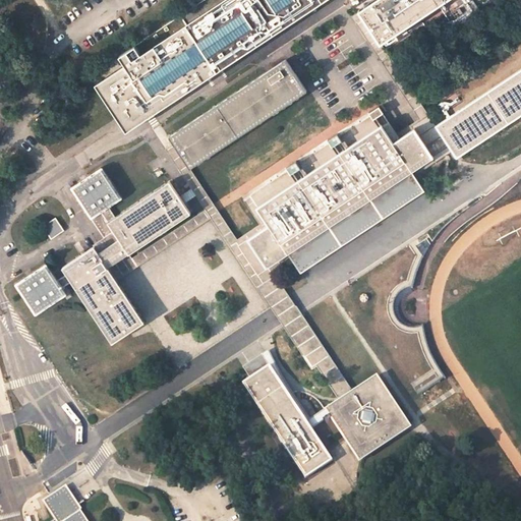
[(124,125),(127,130),(151,115),(215,72),(217,70),(324,0),(201,0),(180,14),(120,55),(126,63),(119,68),(96,83),(124,125)]
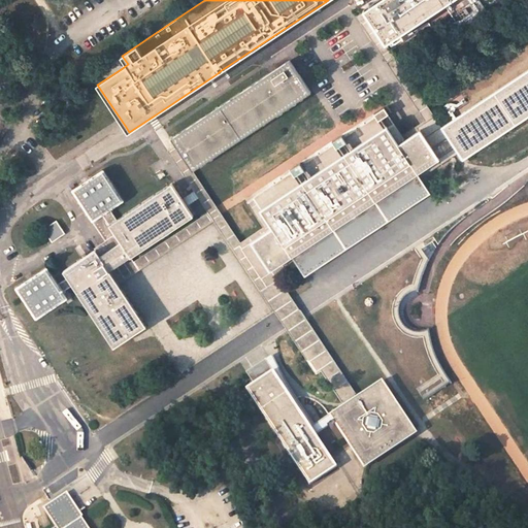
[(373,23),(386,42),(449,0),(381,0),(365,10),(370,19),(373,23)]
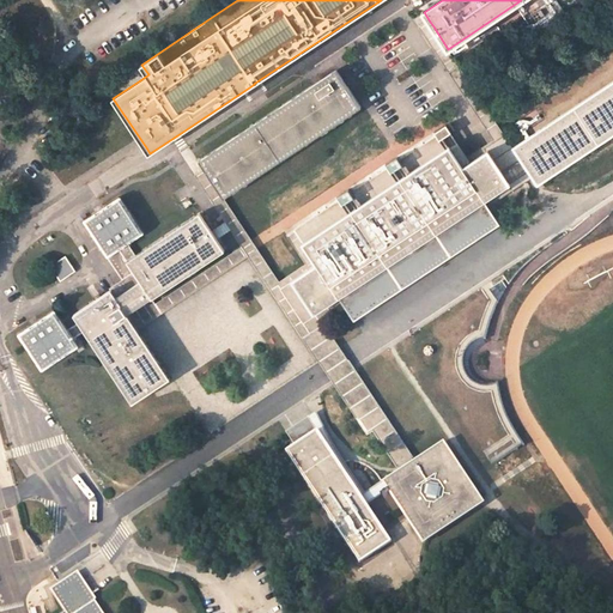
[(434,26),(430,22),(422,28),(424,32),(469,102),(484,123),(496,140),(490,144),(467,159),(456,144),(449,147),(463,169),(487,152),(505,178),(509,184),(515,181),(523,175),(529,171),(526,167),(514,149),(513,150),(496,125),(492,120),(490,116),(454,61),(445,50),(448,49),(434,26)]
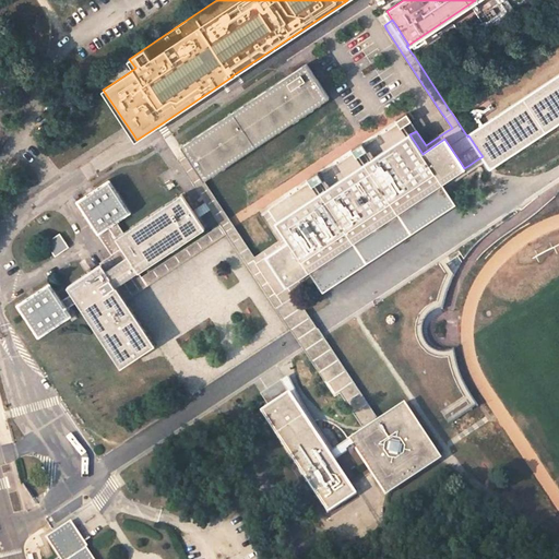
[(190,159),(204,179),(329,97),(316,76),(307,63),(284,79),(181,146),(187,154),(190,159)]
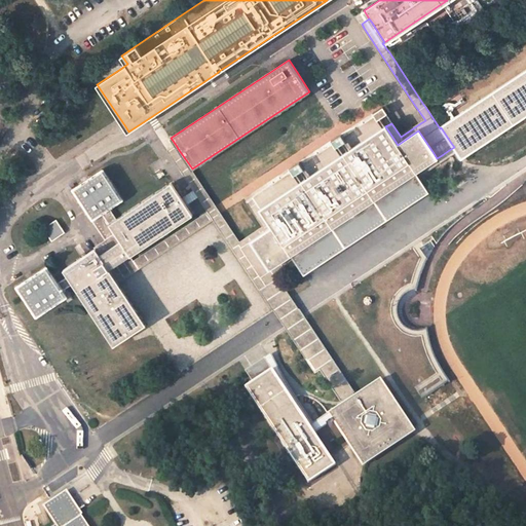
[(454,147),(460,157),(525,114),(525,71),(441,127),(451,143),(454,147)]
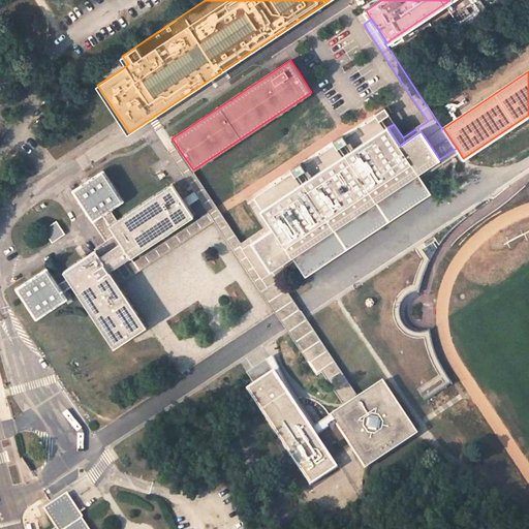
[(29,84),(19,80),(16,87),(26,91),(29,84)]
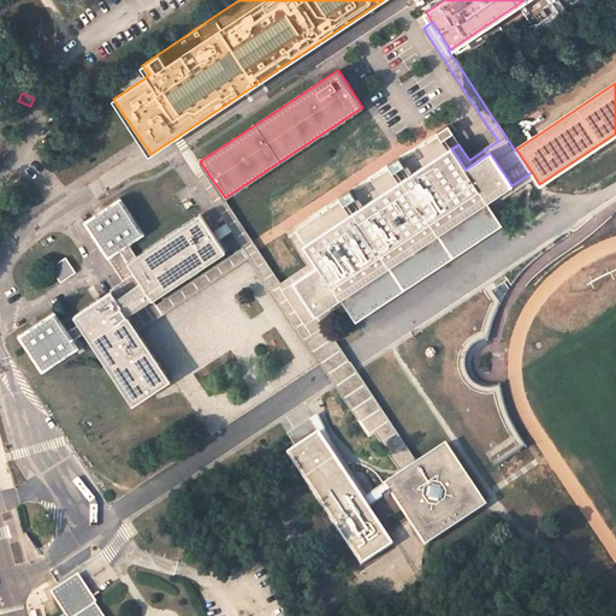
[(282,289),(306,325),(319,317),(342,301),(489,205),(513,188),(511,185),(508,179),(490,153),(466,170),(451,148),(458,144),(460,143),(448,126),(437,134),(439,137),(402,161),(400,158),(388,166),(390,170),(353,194),(350,190),(338,199),(341,202),(296,232),(318,265),(282,289)]
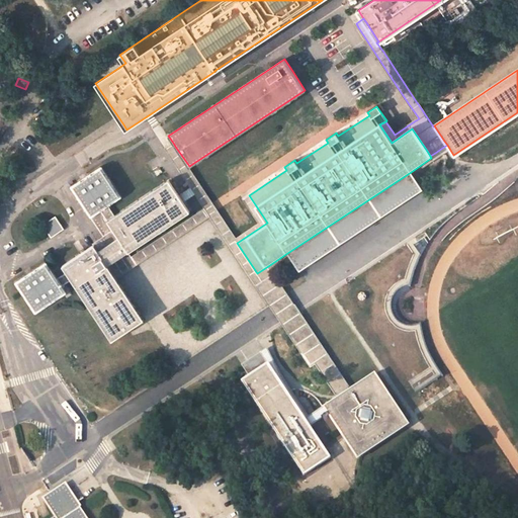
[(113,262),(108,265),(116,277),(210,214),(275,314),(283,325),(311,366),(316,363),(339,398),(341,402),(347,398),(352,395),(299,314),(292,303),(286,293),(269,268),(268,266),(257,273),(237,243),(267,223),(249,195),(244,198),(260,224),(236,239),(214,206),(211,202),(188,167),(189,166),(176,148),(173,143),(170,146),(166,148),(191,186),(178,194),(181,198),(183,202),(196,193),(205,207),(132,257),(128,252),(113,262)]
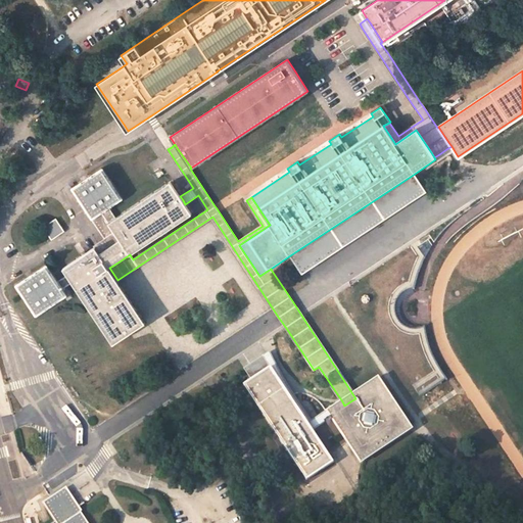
[(89,176),(70,188),(105,239),(115,232),(108,223),(116,218),(115,217),(109,207),(123,198),(101,168),(89,176)]
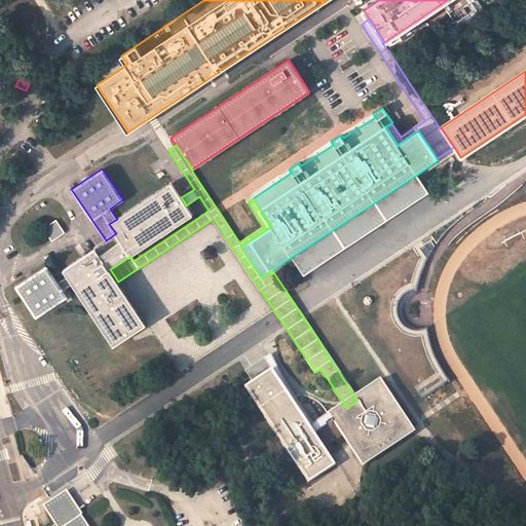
[(417,175),(292,257),(293,259),(301,270),(425,188),(421,181),(417,175)]
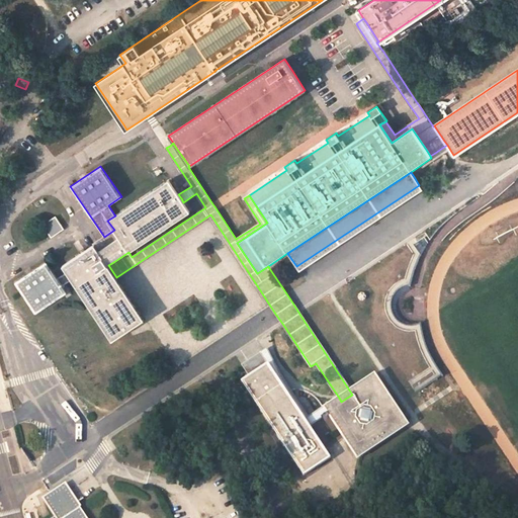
[(128,252),(189,211),(183,202),(181,198),(178,194),(169,180),(115,216),(107,221),(114,230),(119,237),(103,248),(98,251),(108,265),(113,262),(128,252)]
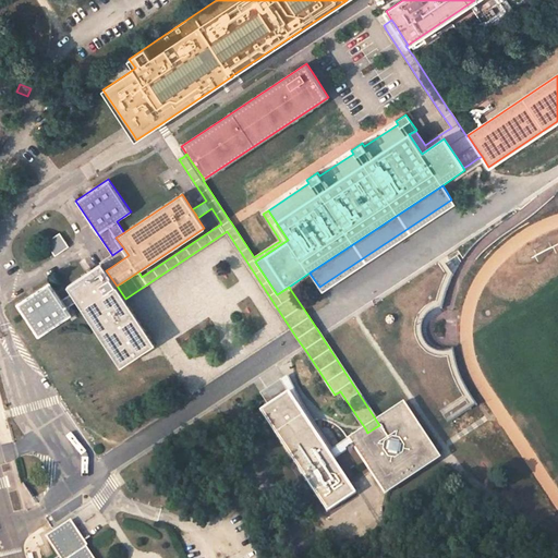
[(65,243),(59,233),(46,242),(55,255),(69,246),(65,243)]
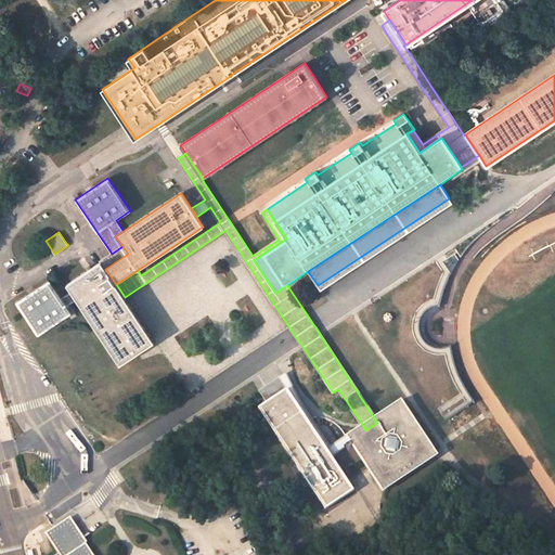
[(105,258),(100,261),(105,269),(111,266),(128,254),(123,246),(112,254),(105,258)]
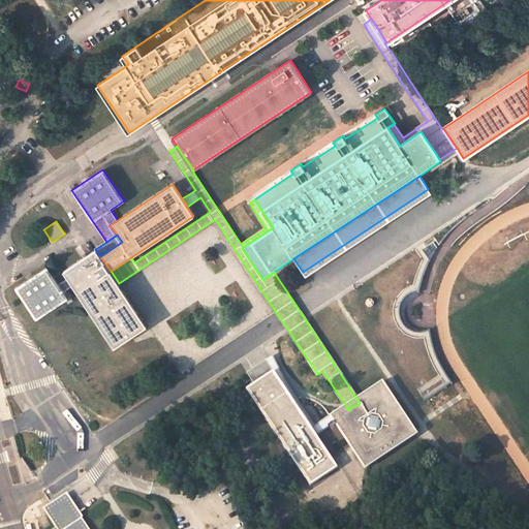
[(414,249),(369,280),(380,296),(374,327),(423,400),(450,381),(443,371),(437,359),(433,347),(429,331),(425,333),(414,333),(405,327),(400,317),(399,308),(402,301),(409,293),(418,290),(423,277),(429,261),(419,246),(414,249)]
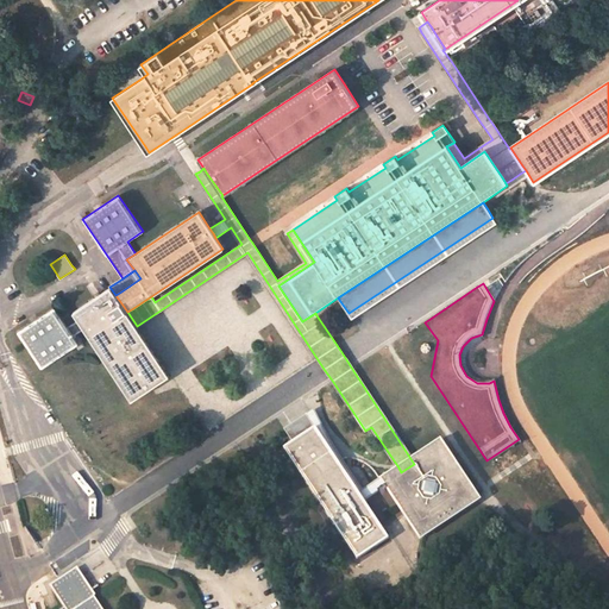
[(85,328),(132,400),(169,376),(137,326),(127,312),(115,295),(110,287),(93,299),(74,312),(79,319),(85,328)]
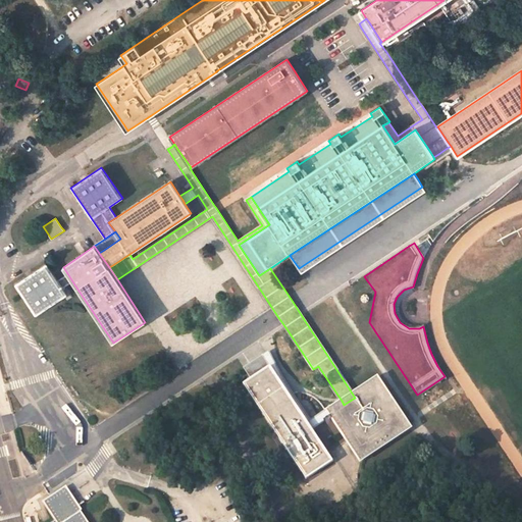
[(15,283),(37,315),(66,295),(62,289),(72,281),(67,273),(57,280),(46,263),(15,283)]
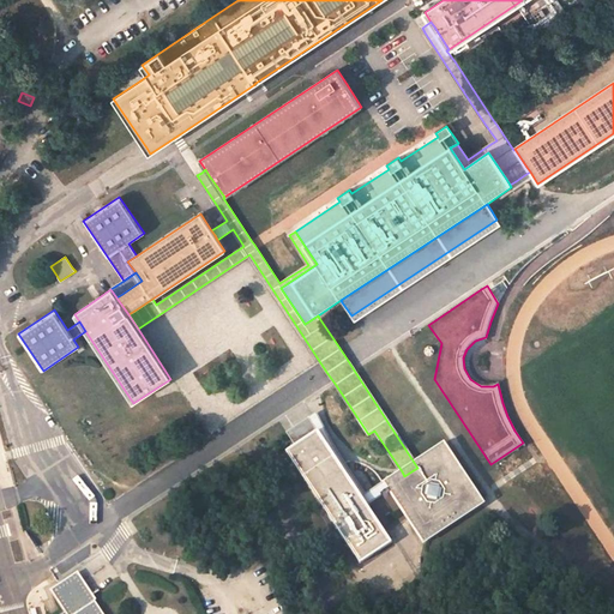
[(295,446),(288,451),(355,553),(361,561),(390,542),(385,534),(365,504),(361,498),(336,459),(331,452),(308,419),(287,433),(295,446)]
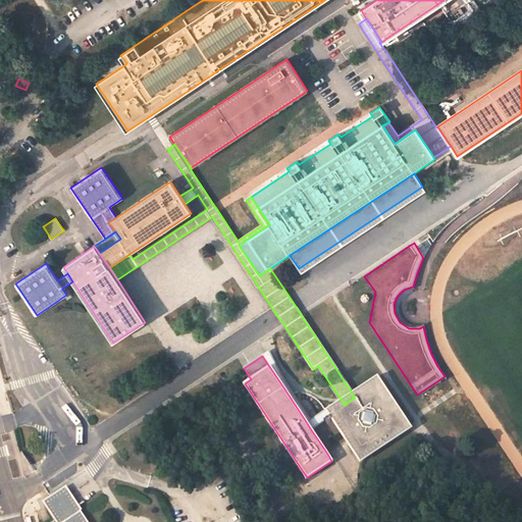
[(344,405),(334,411),(352,438),(362,454),(404,425),(401,421),(375,383),(355,398),(350,401),(344,405)]
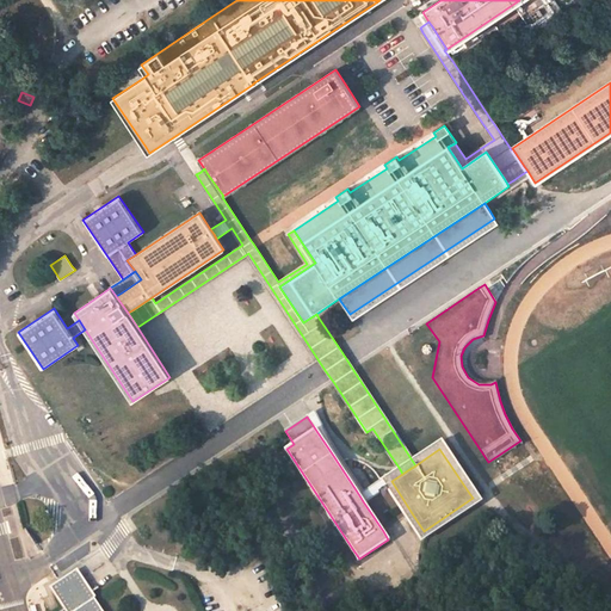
[(392,481),(402,474),(400,469),(359,495),(363,501),(392,481)]
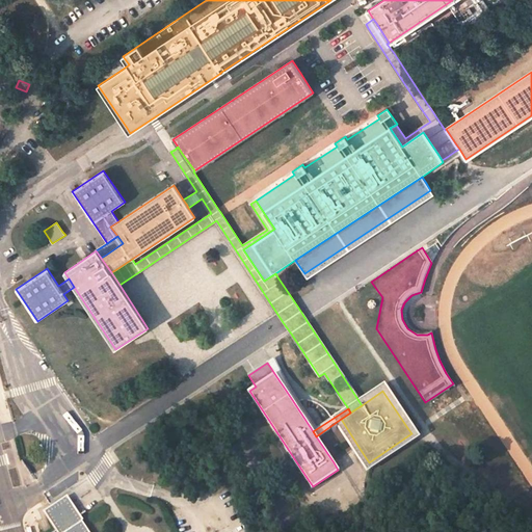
[(58,529),(59,531),(89,531),(68,498),(53,507),(47,510),(47,511),(58,529)]
